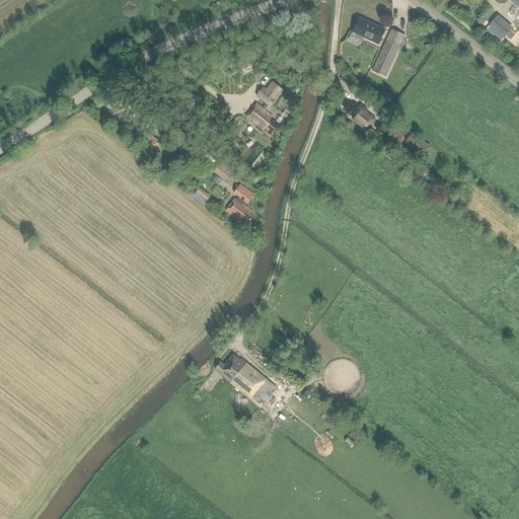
[(506,36),(511,30),(513,28),(498,15),(490,25),(505,39),(506,36)]
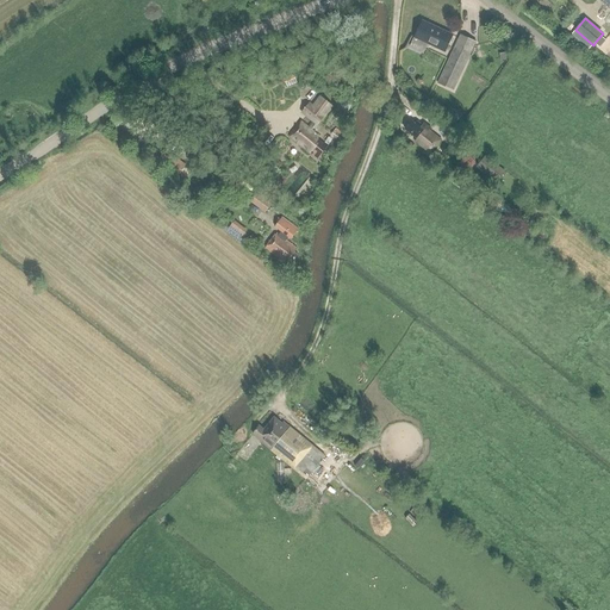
[(453,36),(423,22),(415,38),(446,53),(453,36)]
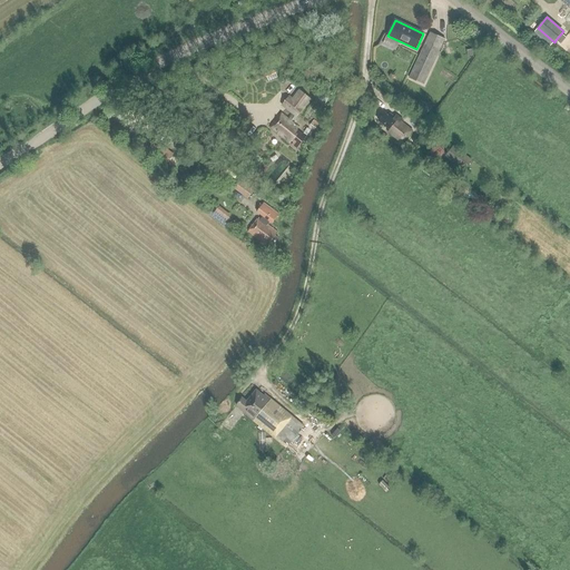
[(445,39),(431,32),(410,78),(424,85),(445,39)]
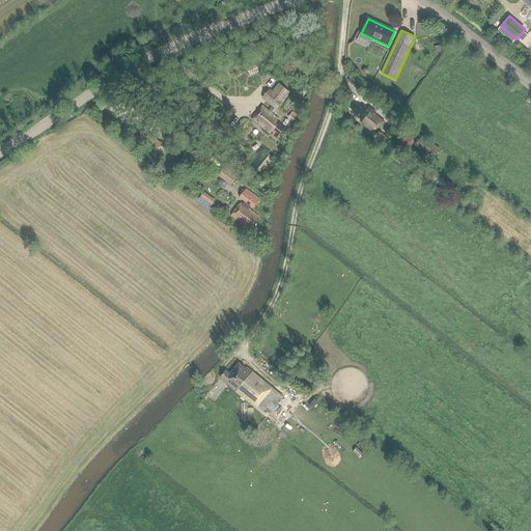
[(523,31),(518,37),(522,42),(527,35),(523,31)]
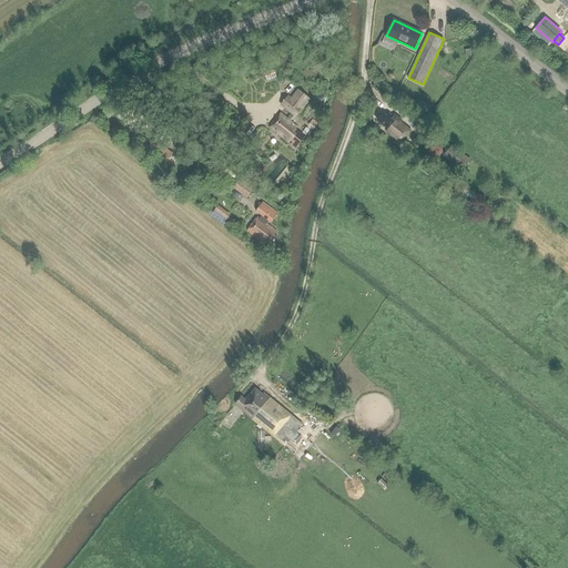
[(276,78),(273,70),(264,74),(267,81),(276,78)]
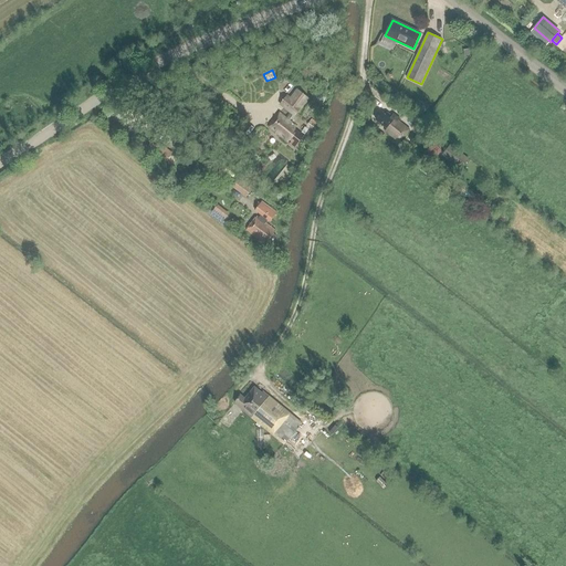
[(404,85),(396,80),(388,90),(396,96),(404,85)]
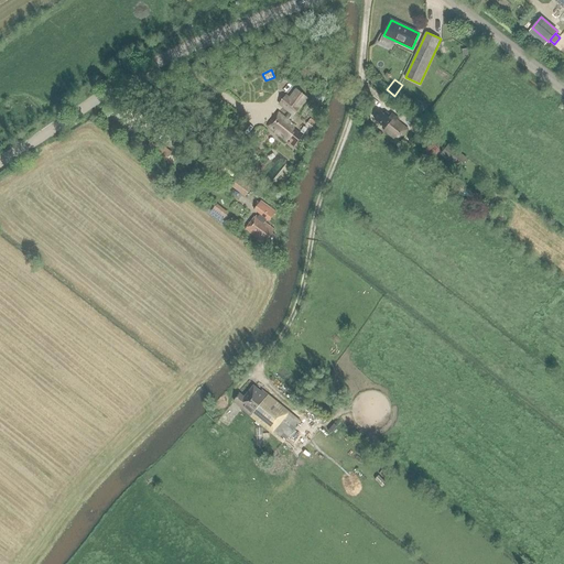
[(295,127),(289,120),(293,115),(293,116),(306,98),(296,90),(290,99),(285,96),(280,104),(290,112),(285,118),(279,112),(268,126),(286,142),(289,140),(291,141),(289,143),(293,148),(303,137),(293,129),(295,127)]
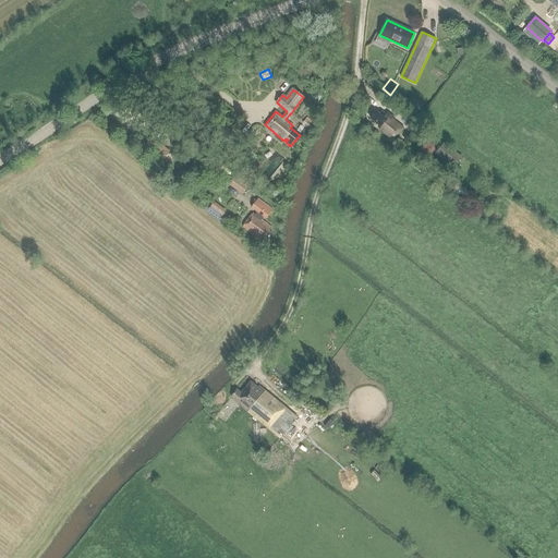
[(395,140),(403,128),(392,119),(393,117),(388,112),(386,114),(381,111),(379,113),(376,111),(371,119),(381,128),(380,130),(395,140)]
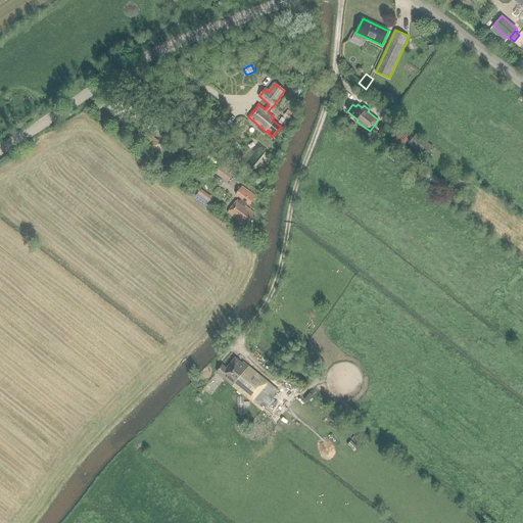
[(286,111),(283,115),(289,121),(292,115),(293,113),(288,109),(286,111)]
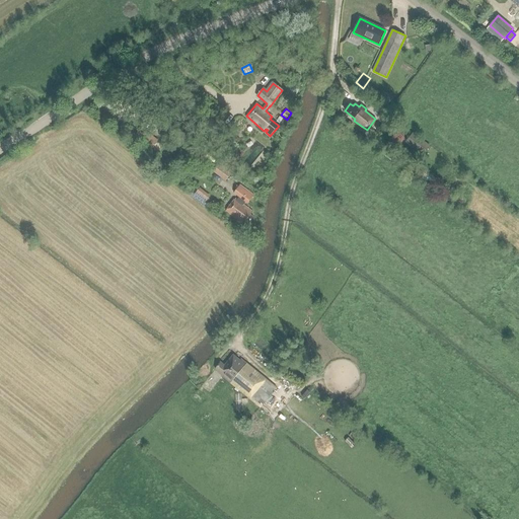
[(423,156),(430,146),(414,133),(405,142),(423,156)]
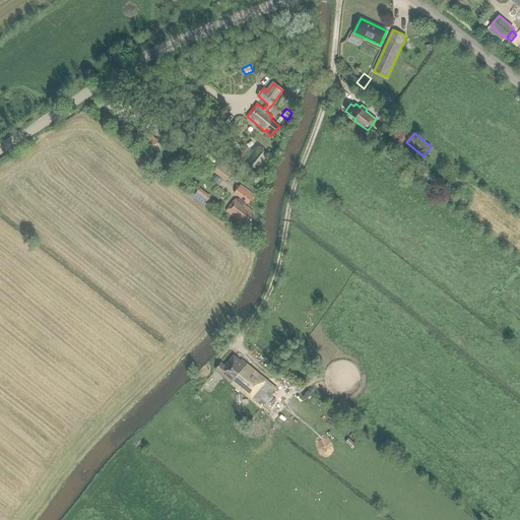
[(245,159),(253,166),(261,154),(254,148),(245,159)]
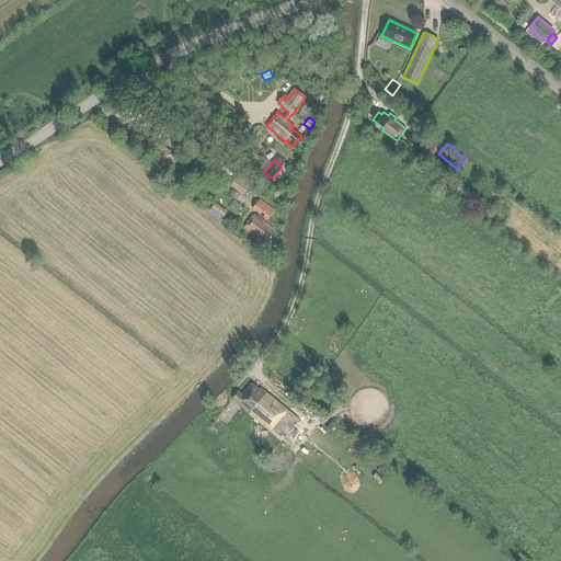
[(250,187),(236,176),(229,185),(243,196),(250,187)]
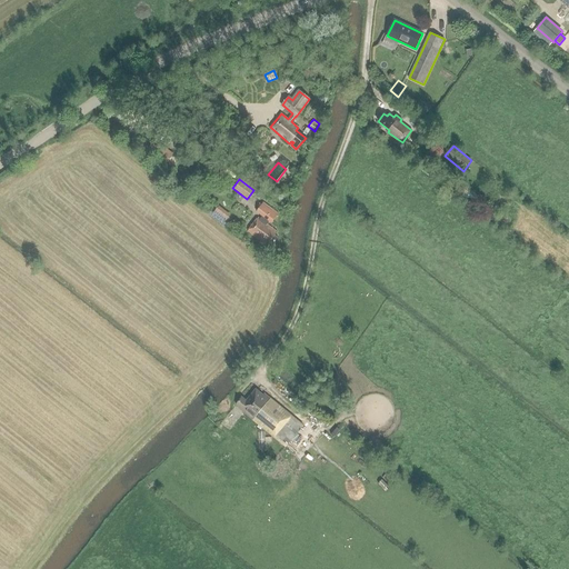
[(466,186),(462,191),(479,202),(483,197),(466,186)]
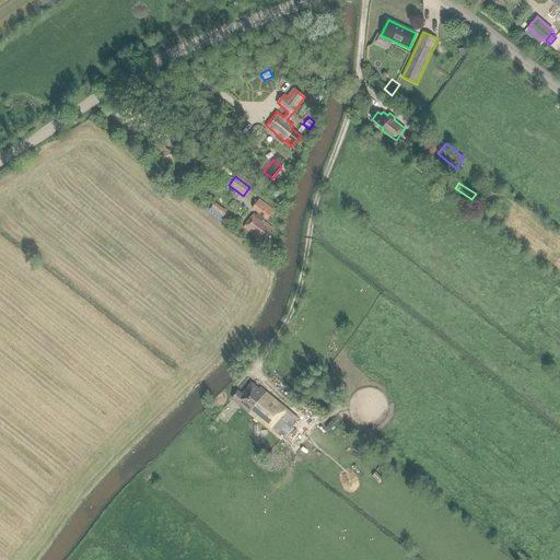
[(273,234),(270,232),(272,229),(263,221),(265,218),(267,220),(273,211),(259,200),(253,208),(258,212),(255,216),(254,214),(244,228),(261,242),(265,238),(268,242),(273,234)]
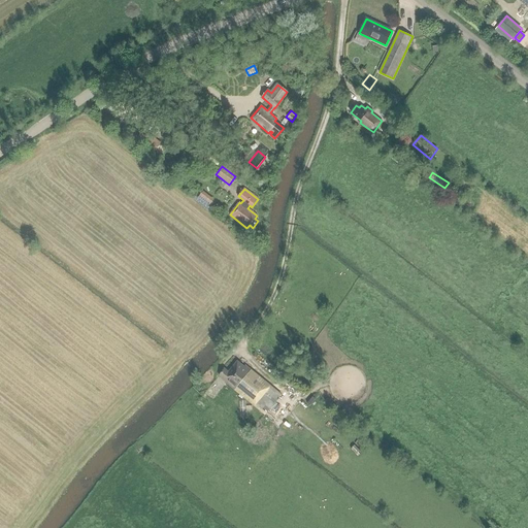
[(198,198),(208,206),(215,199),(203,191),(198,198)]
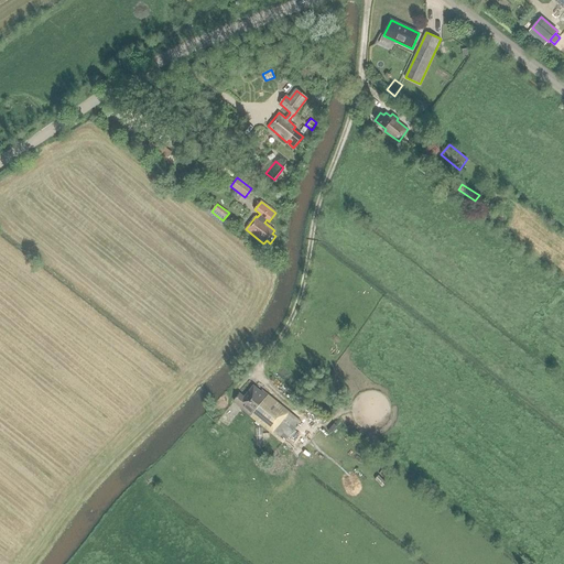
[(243,398),(239,394),(234,401),(242,409),(241,410),(270,433),(270,434),(281,444),(300,422),(268,396),(267,397),(252,386),(243,398)]
